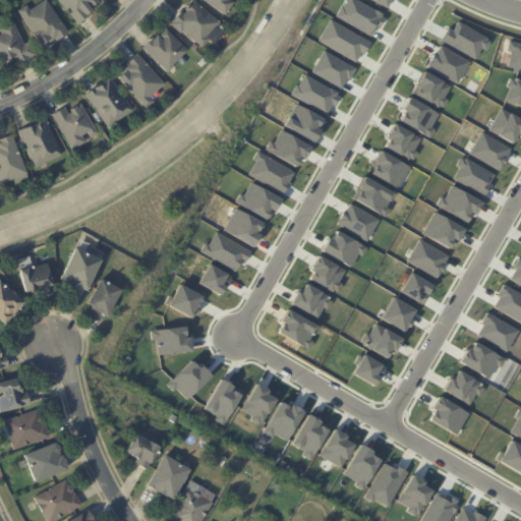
[(95,0),(99,4),(91,11),(93,14),(78,26),(70,16),(73,14),(69,10),(66,12),(56,0),(95,0)]
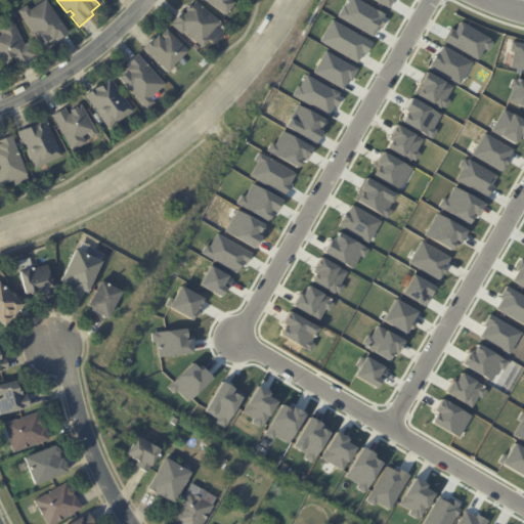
[(230,0),(235,5),(226,17),(203,0),(230,0)]
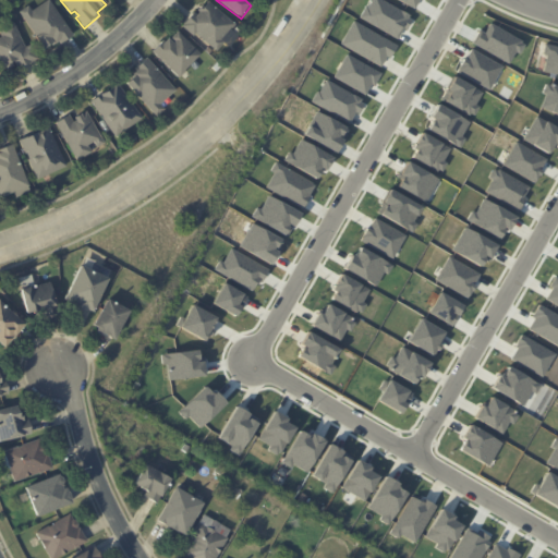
[(367,0),(380,0),(407,14),(405,17),(409,20),(404,29),(400,28),(395,40),(356,17),(367,0)]
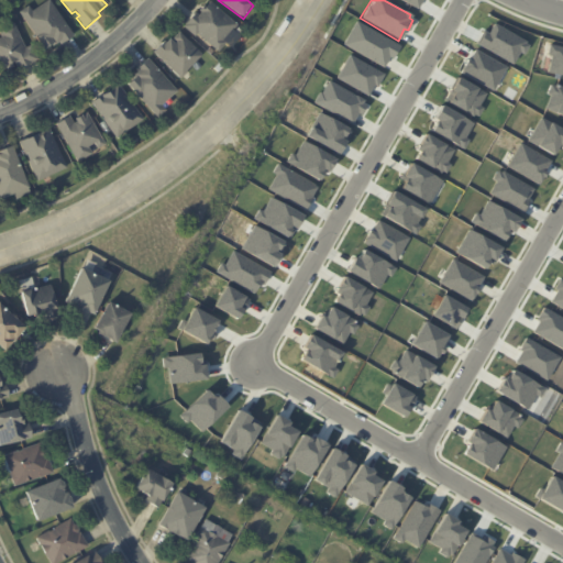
[(420,0),(416,9),(399,0),(420,0)]
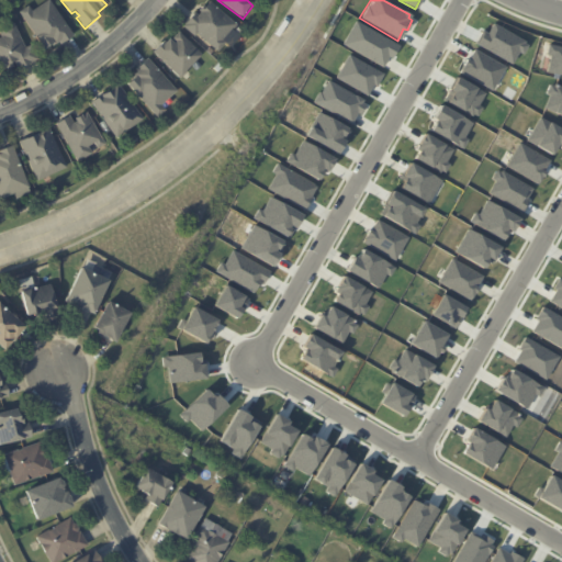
[(75,37),(62,47),(59,44),(56,47),(55,46),(46,52),(20,14),(29,9),(32,14),(49,2),(75,37)]
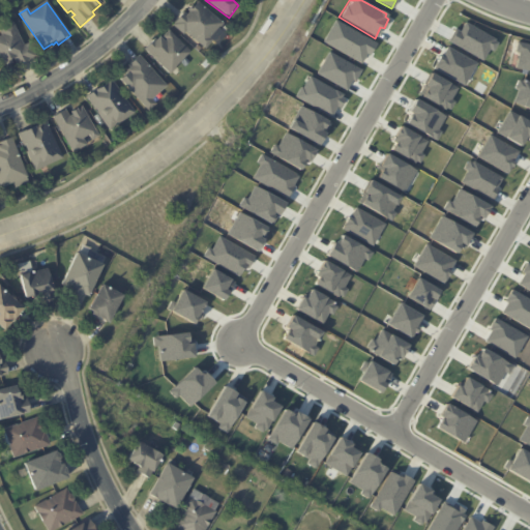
[(177,24),(184,13),(188,17),(192,13),(189,12),(194,7),(195,9),(199,4),(225,25),(212,40),(213,42),(207,50),(186,33),(184,36),(174,27),(176,25),(176,24),(177,24)]
